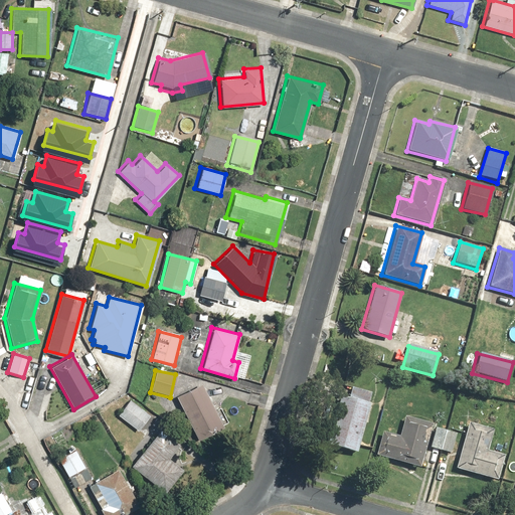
[(199,382),(173,395),(196,439),(221,425),(199,382)]
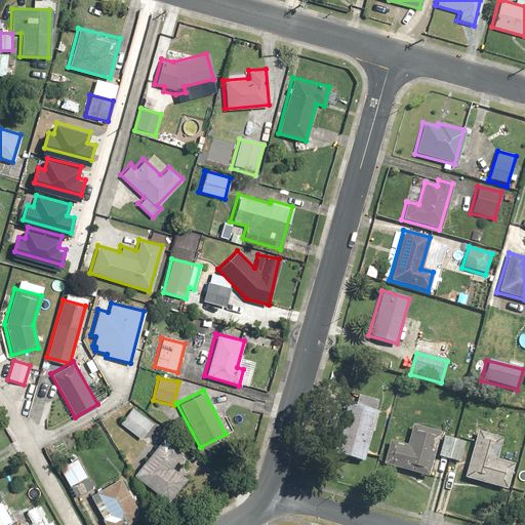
[(354,406),(346,403),(332,453),(363,461),(376,411),(373,411),(376,399),(358,394),(354,406)]
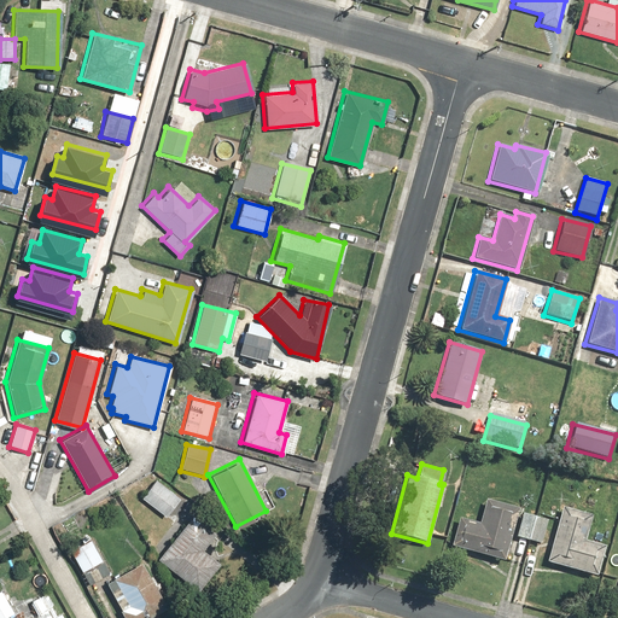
[(155,477),(138,497),(165,519),(182,499),(155,477)]
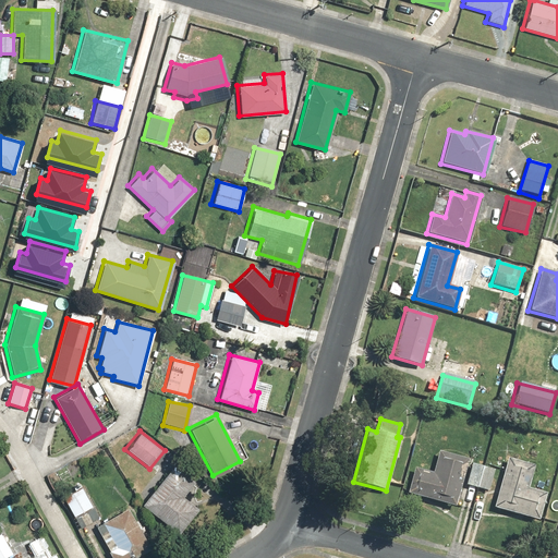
[(413,468),(405,493),(453,507),(466,460),(438,451),(432,473),(413,468)]
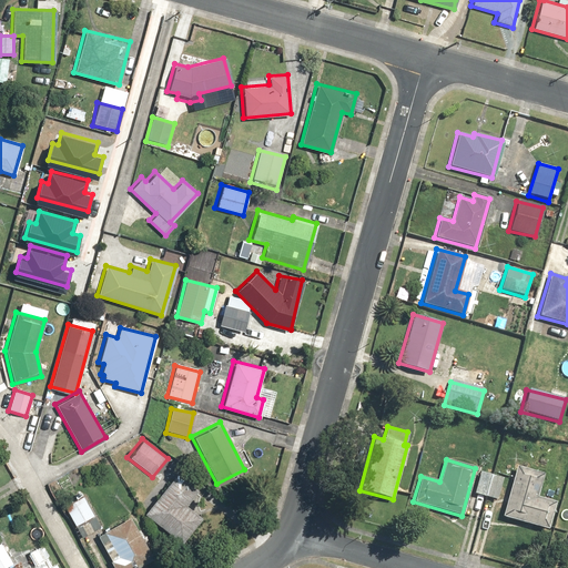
[(543,474),(515,466),(501,517),(548,529),(555,501),(536,497),(543,474)]
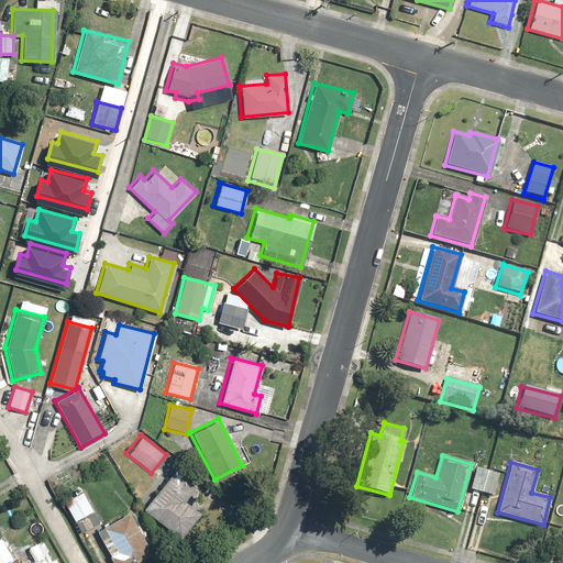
[(175,467),(142,508),(178,537),(198,512),(183,500),(196,484),(175,467)]
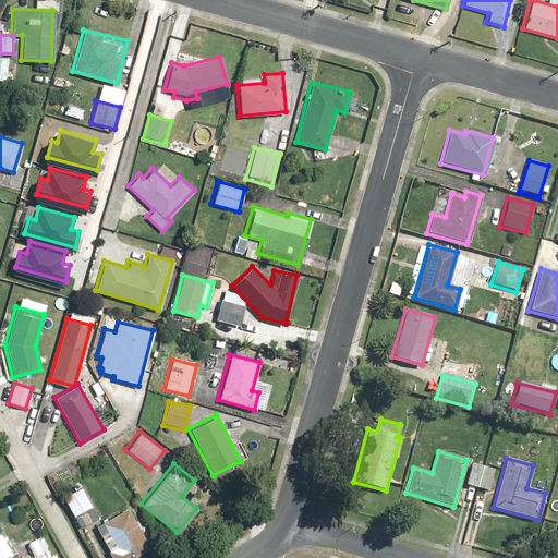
[(475,488),(481,469),(470,465),(464,486),(475,488)]
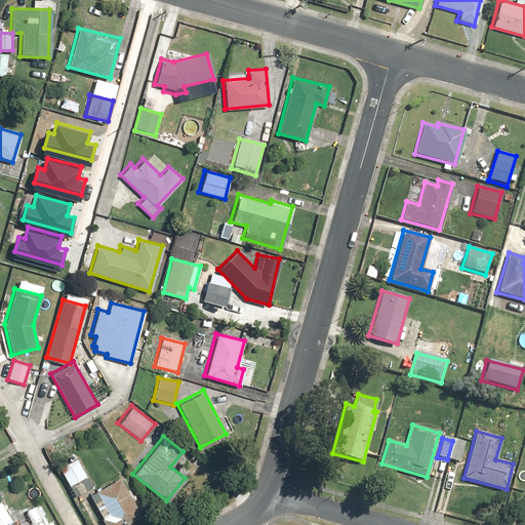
[(452,441),(447,459),(458,462),(463,444),(452,441)]
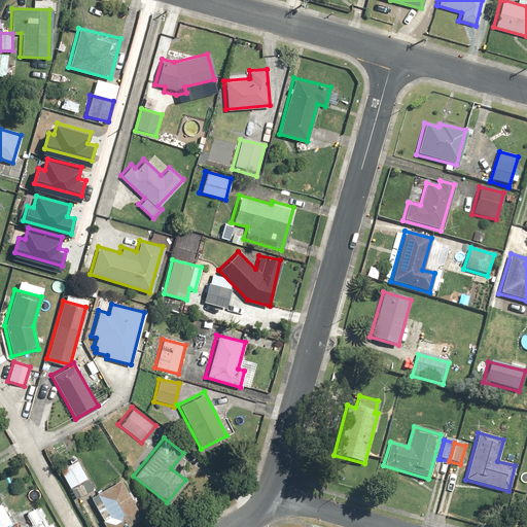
[(94,489),(77,461),(60,471),(76,499),(94,489)]
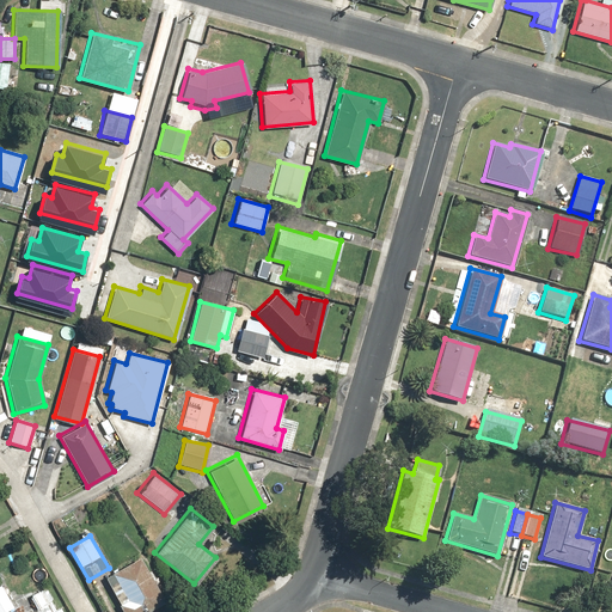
[(141,611),(163,600),(136,556),(101,577),(121,611),(141,611)]
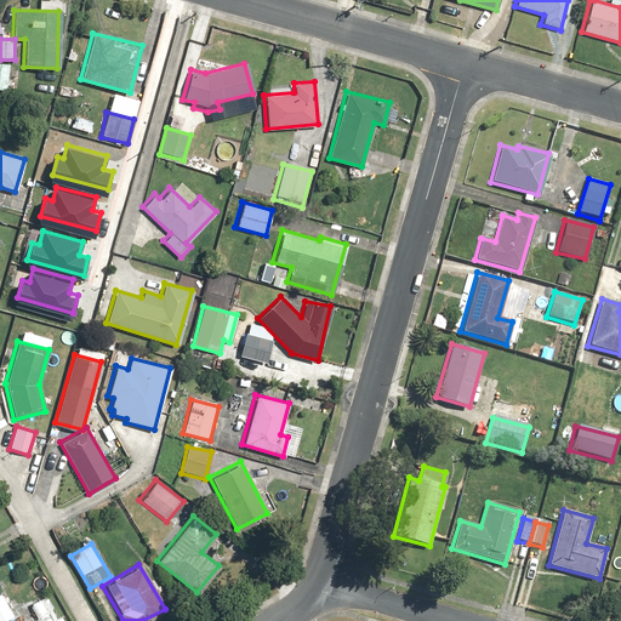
[(1,593),(0,593),(0,620),(4,620),(15,616),(1,593)]
